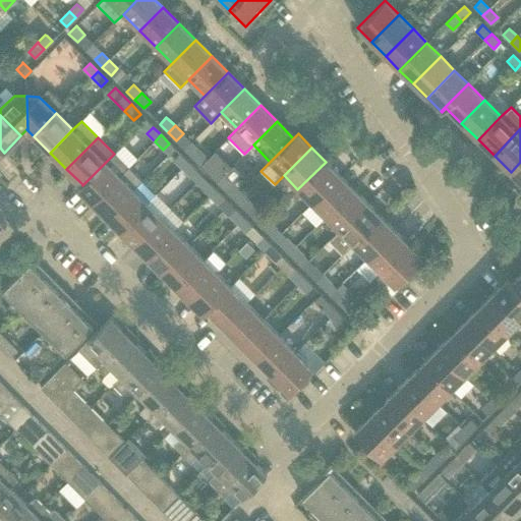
[(200,151),(193,158),(200,165),(208,158),(200,151)]
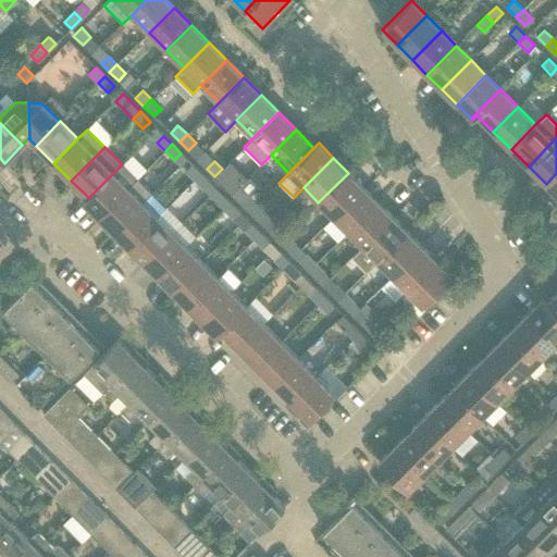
[(88,197),(83,202),(98,218),(137,180),(122,164),(88,198),(88,197)]
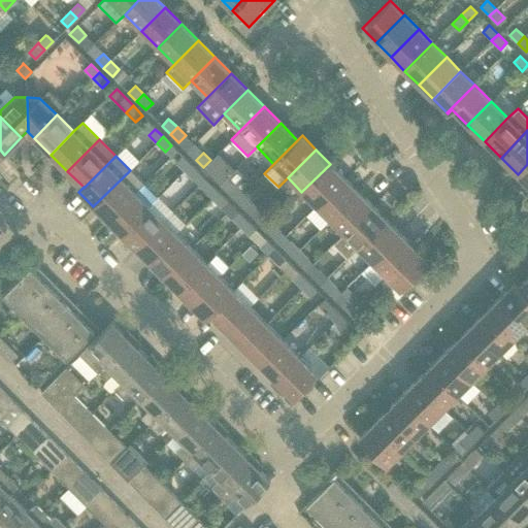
[(184,157),(176,163),(185,171),(191,164),(184,157)]
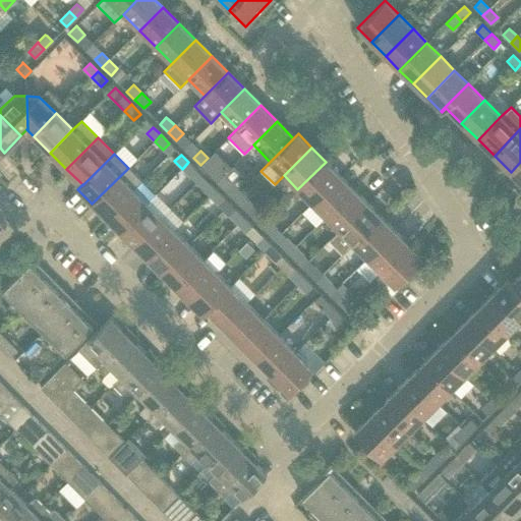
[(208,158),(200,165),(210,174),(217,167),(208,158)]
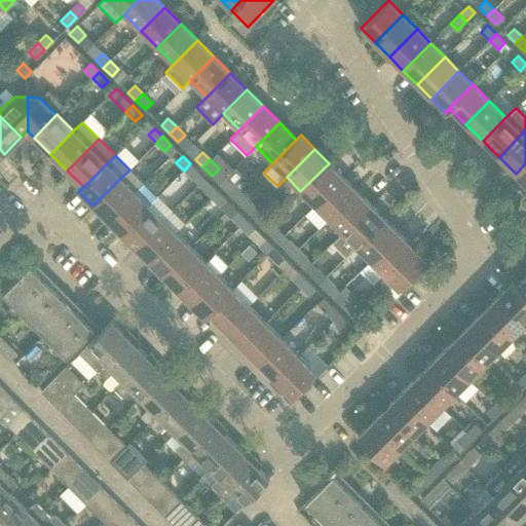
[(190,163),(184,171),(191,178),(192,179),(199,173),(198,173),(190,163)]
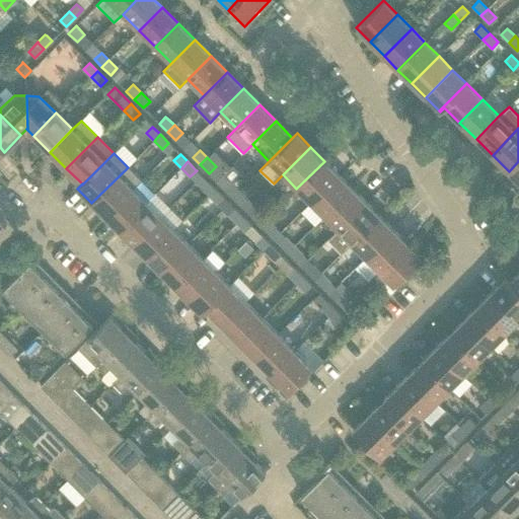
[(296,189),(310,202),(338,174),(324,161),(296,189)]
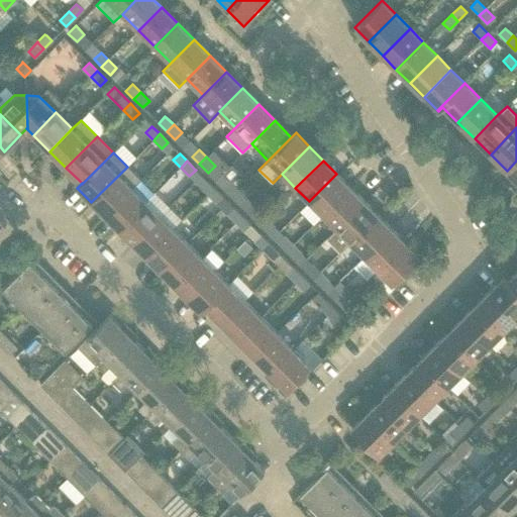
[(516,161),(507,171),(516,181),(516,161)]
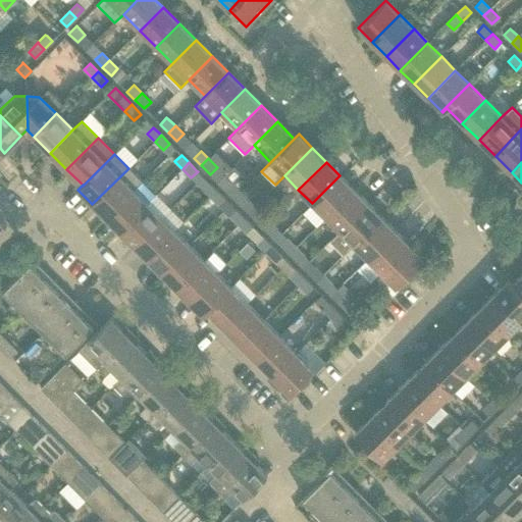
[(128,168),(92,204),(106,218),(134,191),(142,181),(128,168)]
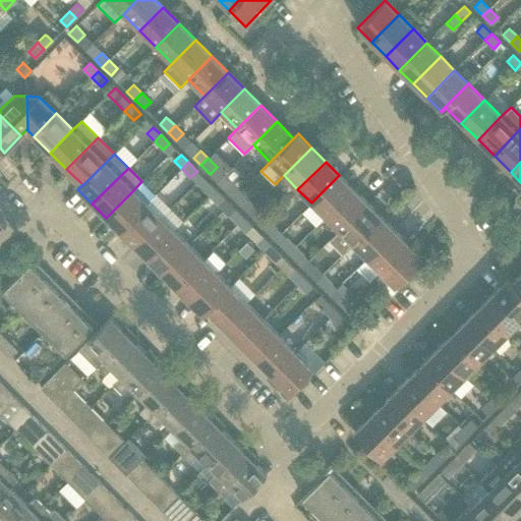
[(311,203),(326,217),(353,189),(339,175),(311,203)]
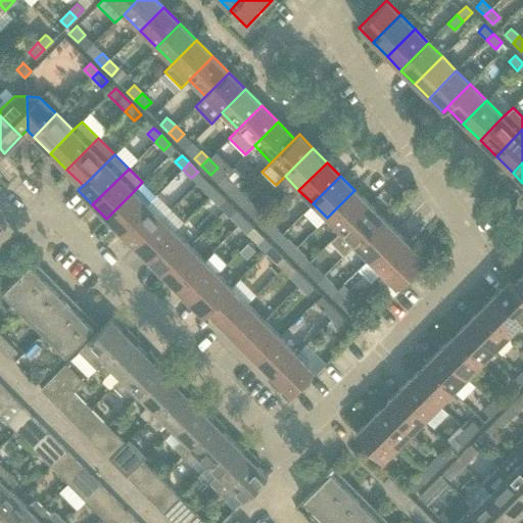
[(201,189),(209,197),(217,190),(208,183),(201,189)]
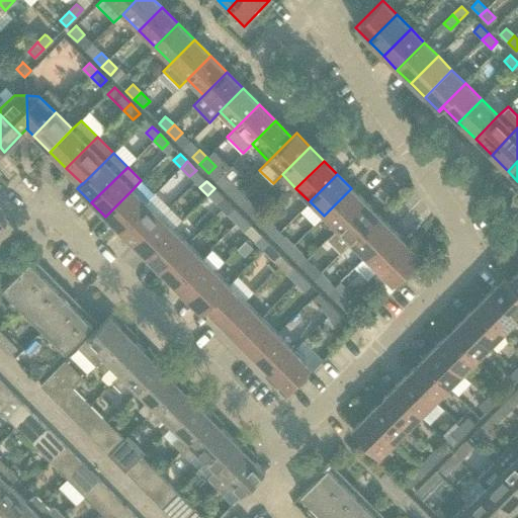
[(231,182),(225,189),(233,197),(239,190),(231,182)]
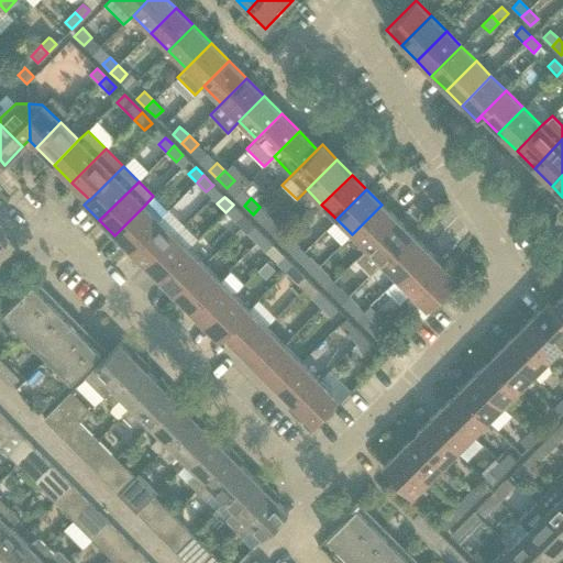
[(233,205),(225,212),(235,222),(243,216),(233,205)]
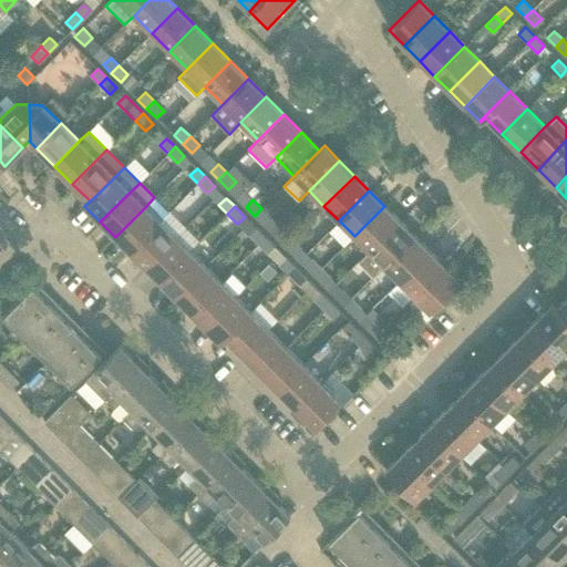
[(354,236),(369,250),(399,220),(384,206),(354,236)]
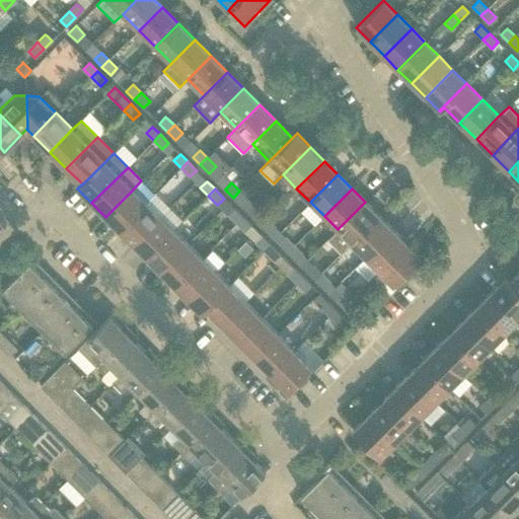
[(105,217),(119,230),(146,203),(133,190),(105,217)]
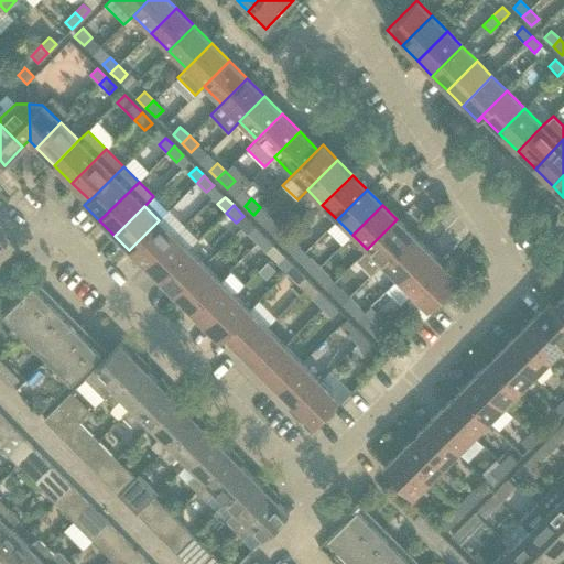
[(260,207),(253,215),(263,225),(270,217),(260,207)]
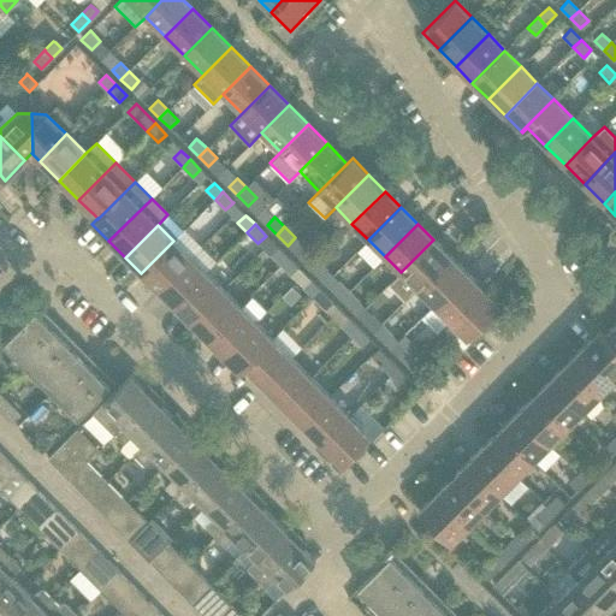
[(406,300),(418,289),(450,256),(433,240),(401,272),(390,284),(406,300)]
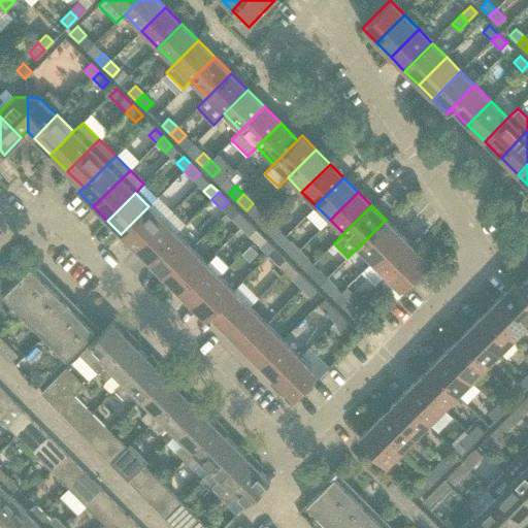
[(121,234),(135,249),(163,221),(149,206),(121,234)]
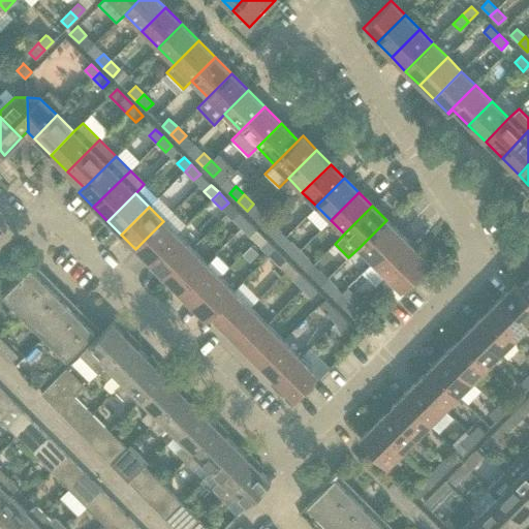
[(232,219),(241,227),(248,220),(240,212),(232,219)]
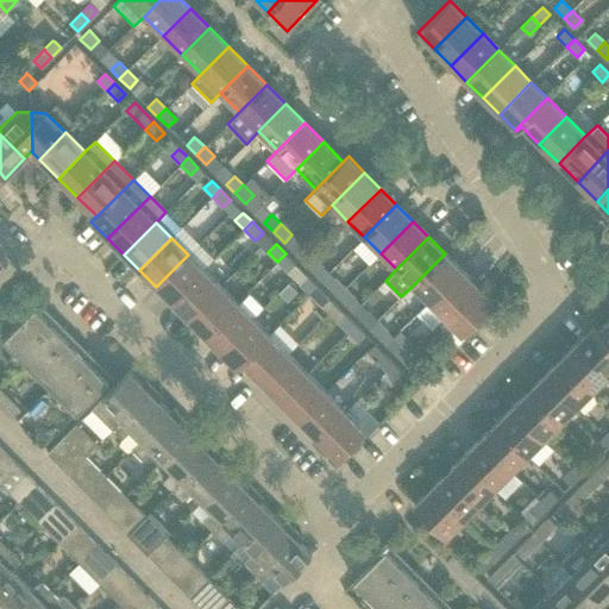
[(303,248),(296,255),(306,264),(313,256),(303,248)]
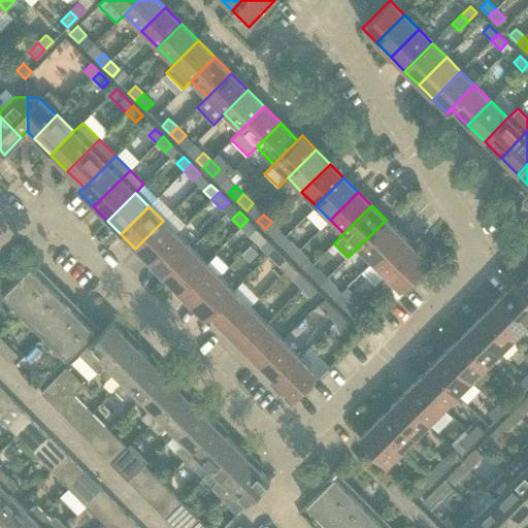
[(248,220),(240,227),(249,236),(256,229),(248,220)]
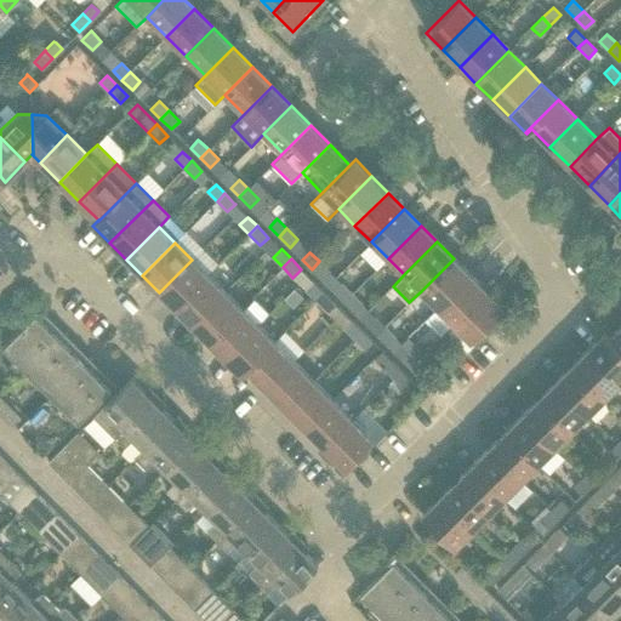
[(421,291),(437,308),(469,275),(454,258),(421,291)]
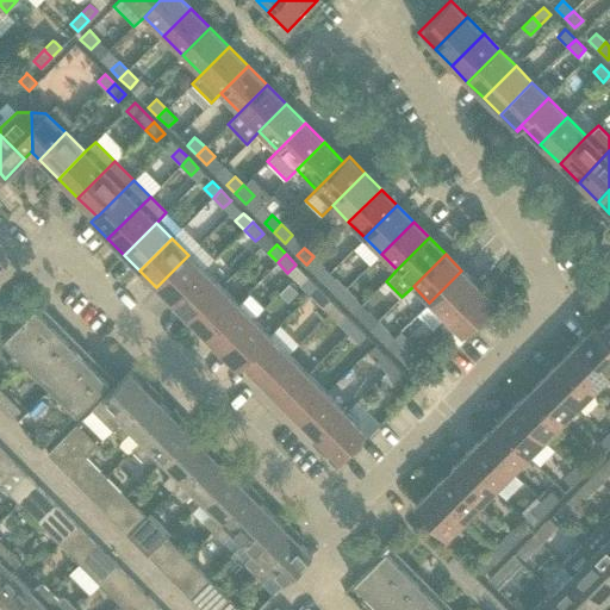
[(156,287),(172,303),(204,271),(188,255),(156,287)]
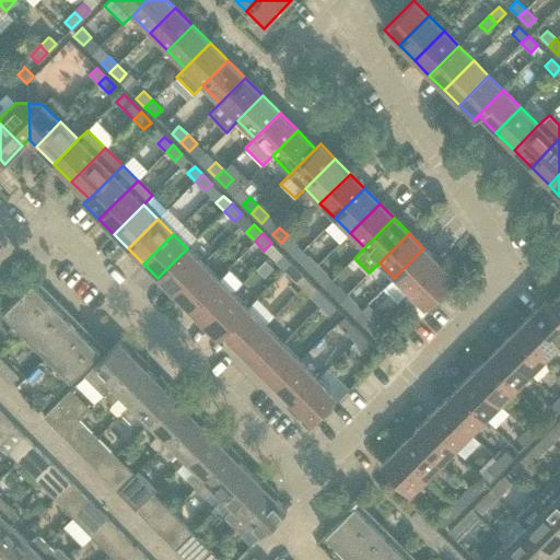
[(288,235),(281,243),(291,253),(298,246),(288,235)]
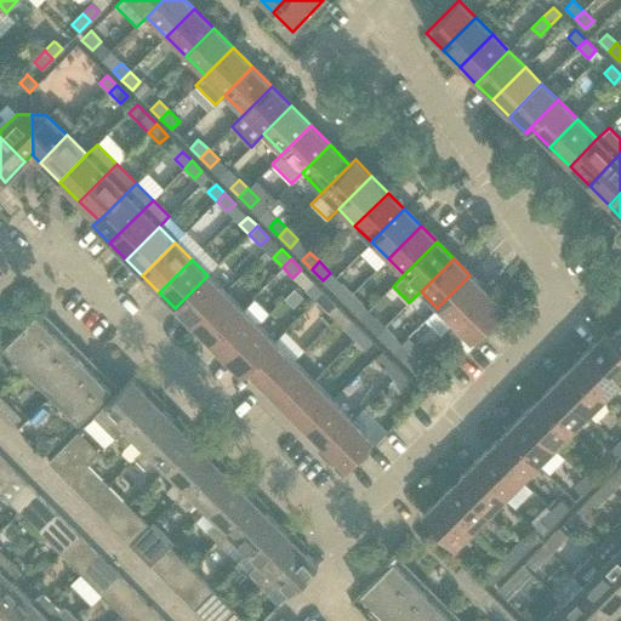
[(175,308),(192,325),(224,292),(208,275),(175,308)]
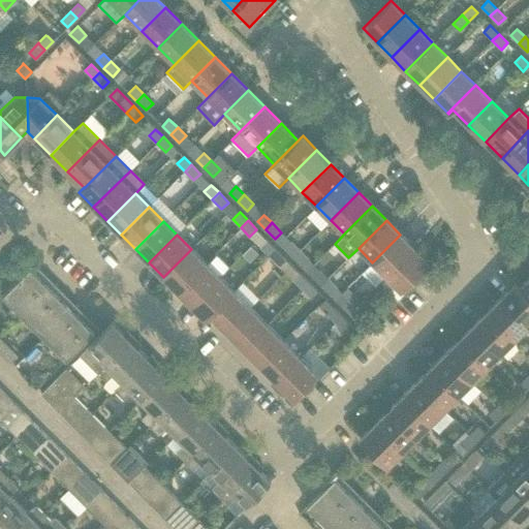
[(372,262),(386,276),(414,248),(400,235),(372,262)]
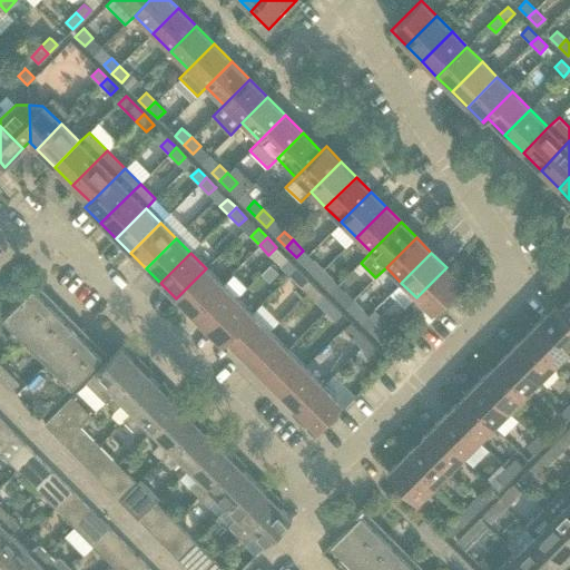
[(287,258),(281,266),(290,275),(297,268),(287,258)]
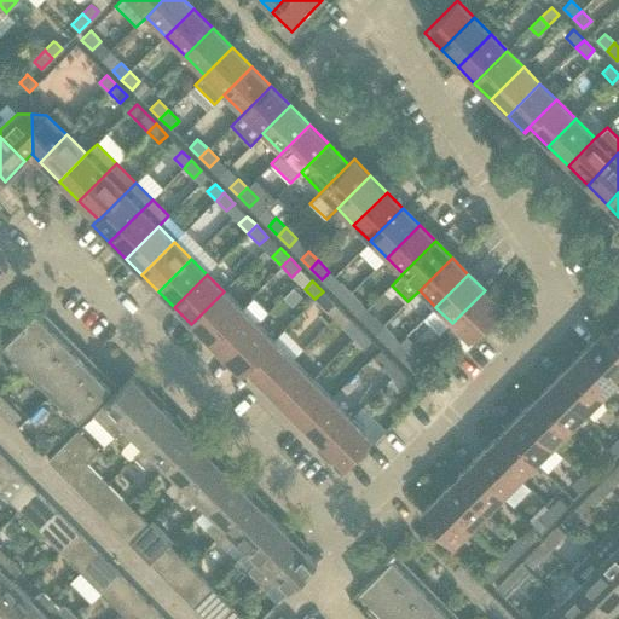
[(341,284),(335,291),(343,300),(351,293),(341,284)]
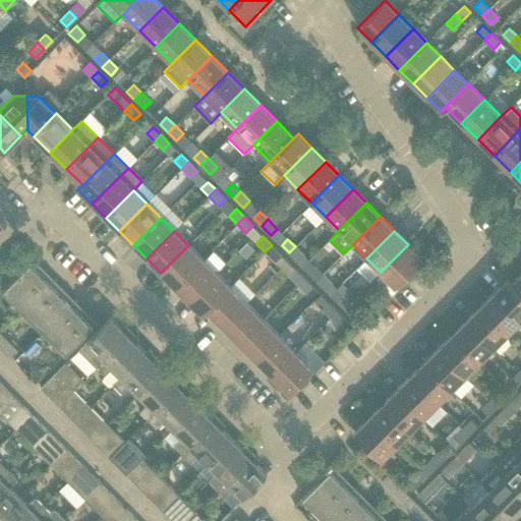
[(381,272),(373,279),(390,295),(397,289),(397,288),(395,286),(422,258),(408,244),(381,272)]
